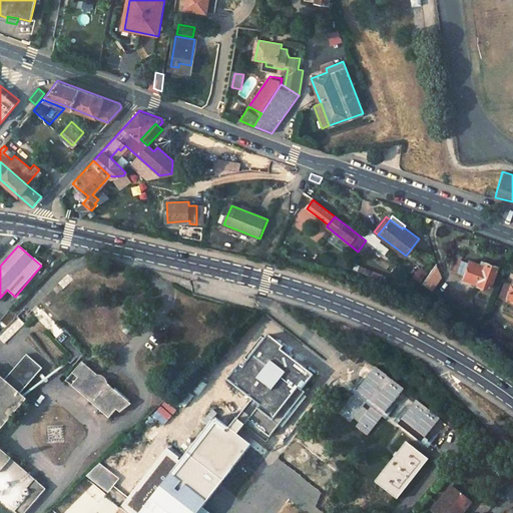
[(464,278),(480,283),(479,286),(490,290),(498,267),(481,260),(479,264),(470,261),(470,263),(455,257),(450,270),(465,275),(464,278)]
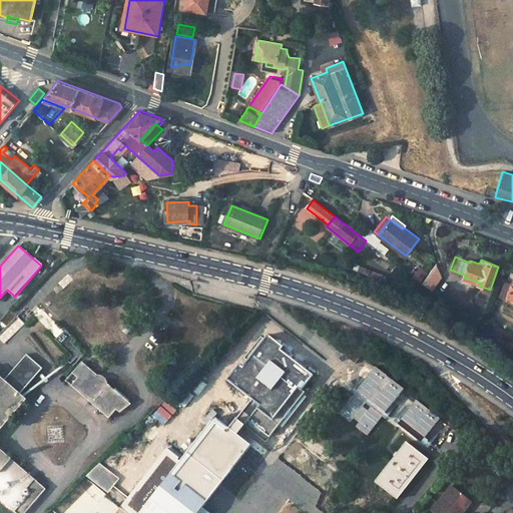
[(512,284),(512,286),(504,282),(500,296),(507,298),(506,302),(512,305),(512,284)]
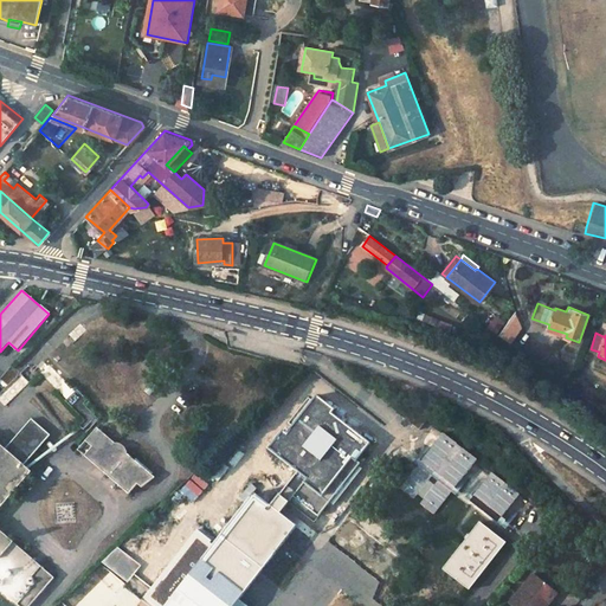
[(336,408),(316,393),(290,429),(287,426),(271,447),(298,468),(309,476),(307,478),(326,494),(355,455),(359,458),(372,440),(335,411),(336,408)]
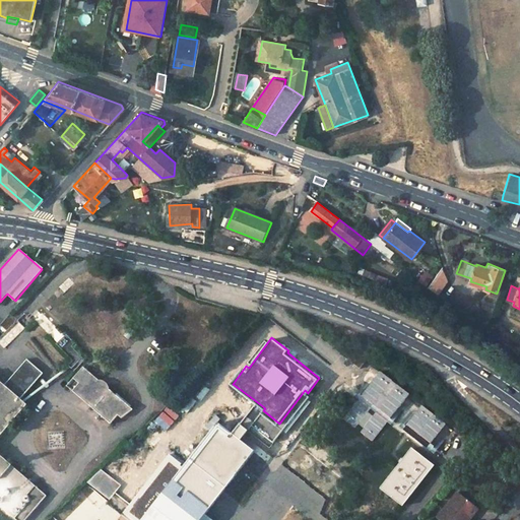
[(368,358),(355,347),(351,352),(347,356),(361,367),(368,358)]
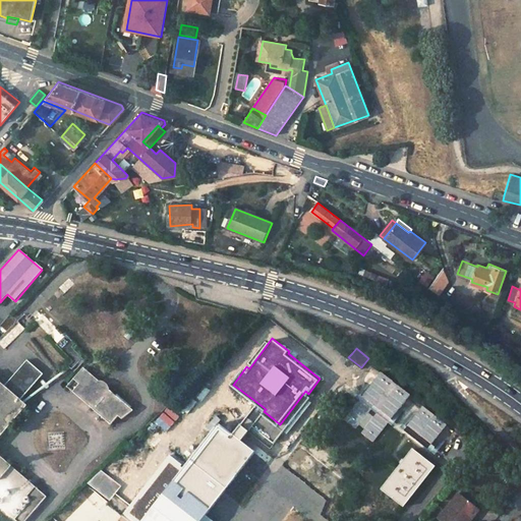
[(0,508),(13,520),(22,520),(45,498),(0,457),(0,433),(23,408),(16,402),(40,377),(23,362),(0,388),(0,387),(0,508)]
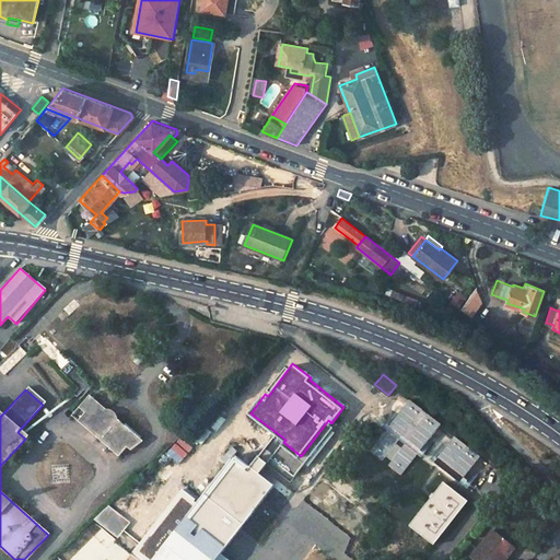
[(104,411),(89,397),(70,418),(85,432),(88,429),(100,440),(97,443),(116,459),(125,450),(128,453),(141,445),(116,422),(114,424),(102,413),(104,411)]
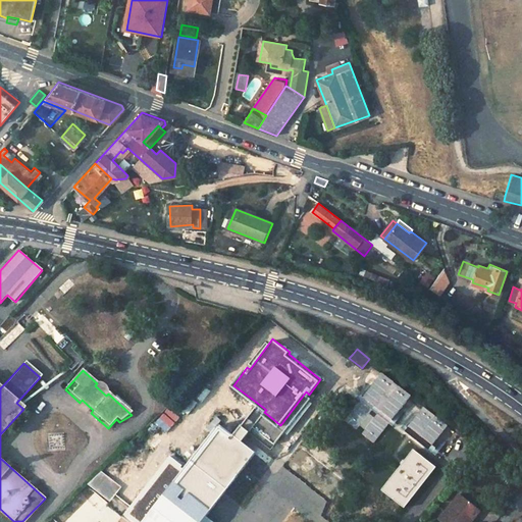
[(257,403),(235,432),(243,438),(264,412),(266,410),(257,403)]
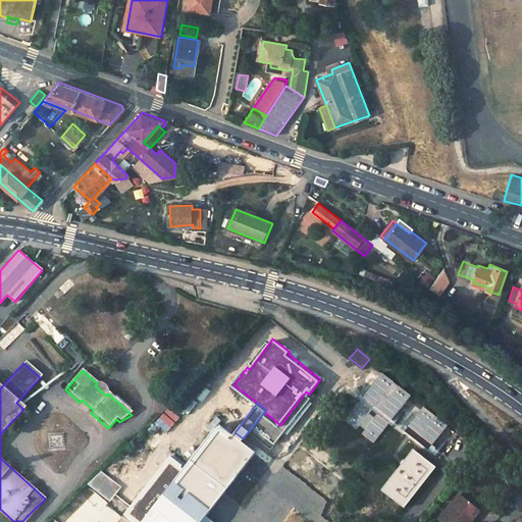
[(235,432),(221,422),(185,470),(154,508),(172,521),(201,521),(206,517),(257,451),(243,438),(235,432)]
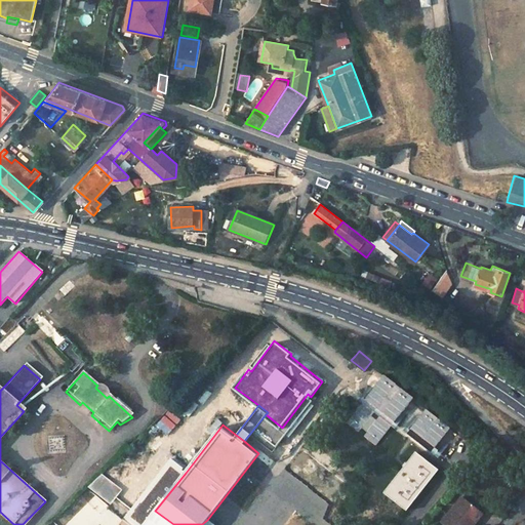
[(439,469),(415,449),(382,490),(406,510),(439,469)]
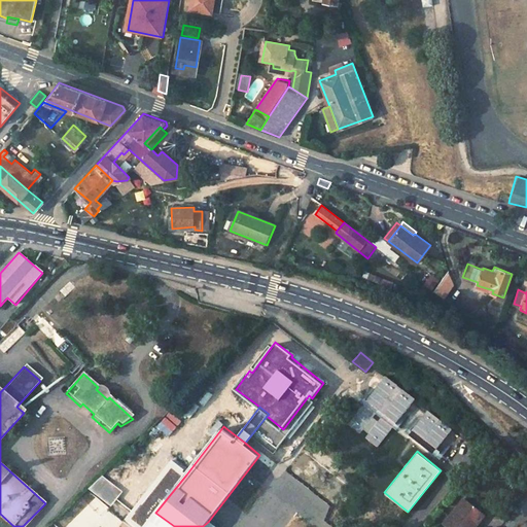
[(214,526),(208,522),(203,526),(174,526),(155,513),(186,475),(170,461),(123,522),(129,526),(214,526)]
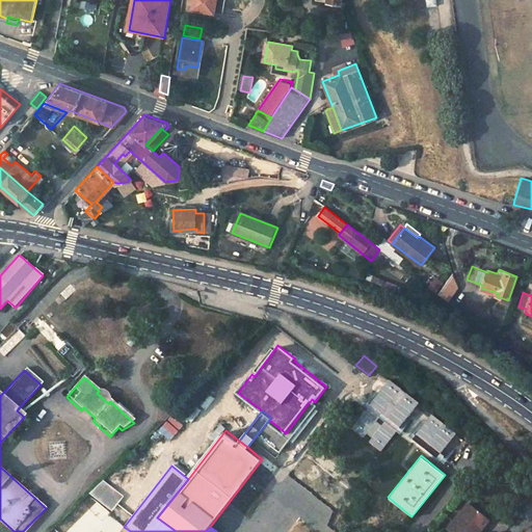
[(470,504),(447,531),(448,531),(476,531),(475,530),(485,517),(470,504)]
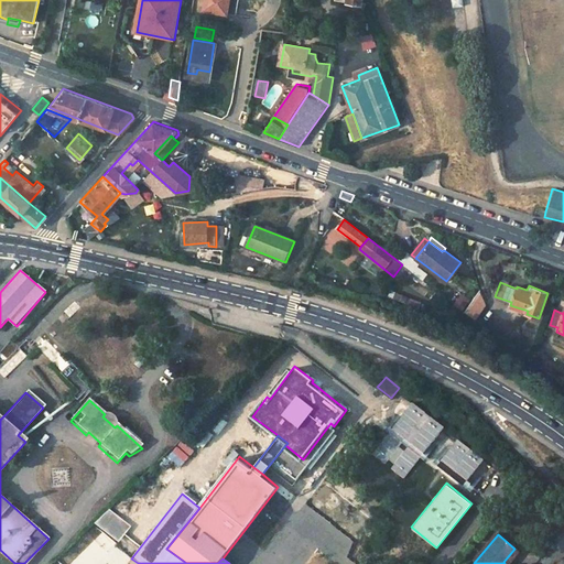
[(514,549),(503,562),(505,563),(511,563),(520,554),(514,549)]
